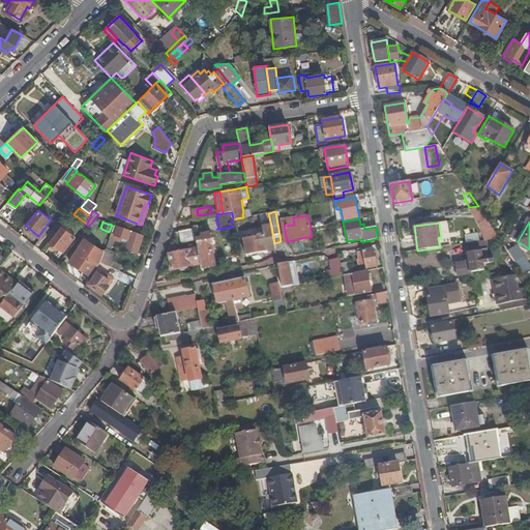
[(138,252),(144,235),(114,224),(106,248),(110,251),(114,239),(127,244),(126,248),(138,252)]
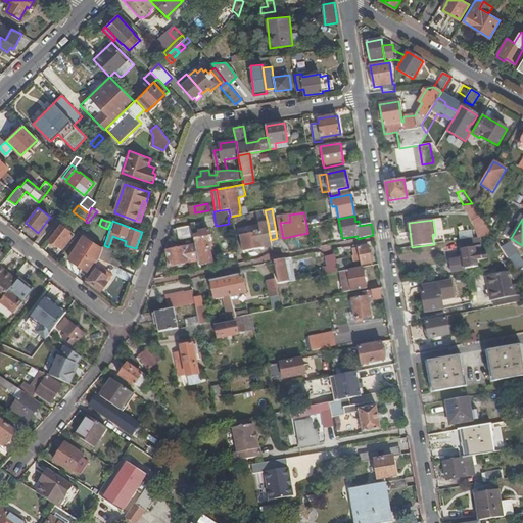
[(243,251),(273,246),(271,240),(268,223),(260,224),(262,232),(255,233),(253,227),(245,228),(247,234),(241,235),(243,251)]
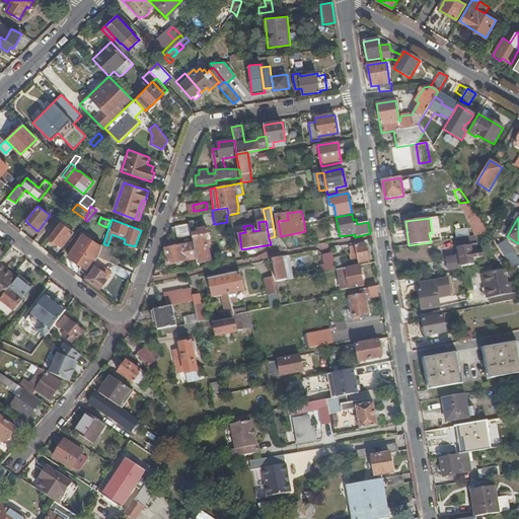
[(73,231),(61,222),(49,237),(57,243),(58,242),(62,245),(73,231)]
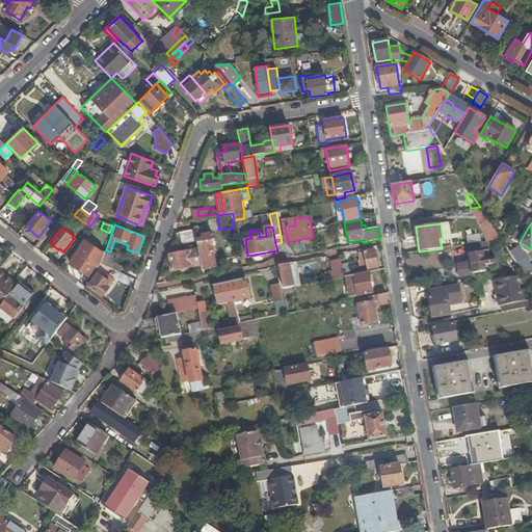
[(202,265),(203,267),(204,266),(205,269),(216,267),(212,246),(215,245),(213,234),(204,236),(203,230),(198,231),(197,228),(194,229),(196,240),(198,248),(202,265)]
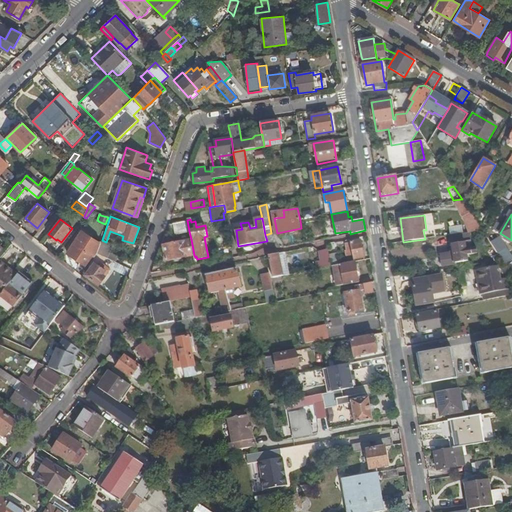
[(187,220),(174,223),(176,233),(189,231),(187,220)]
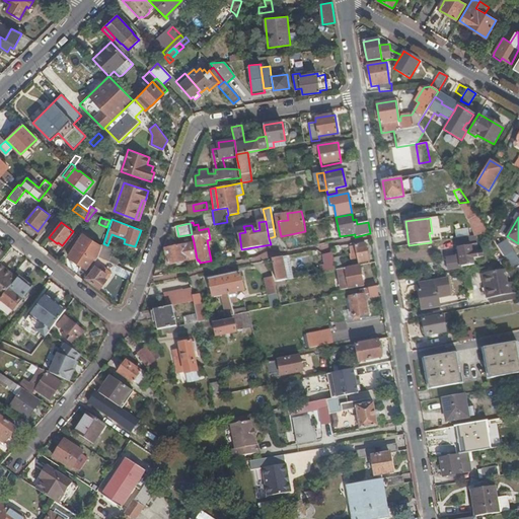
[(493,239),(504,257),(511,252),(500,235),(493,239)]
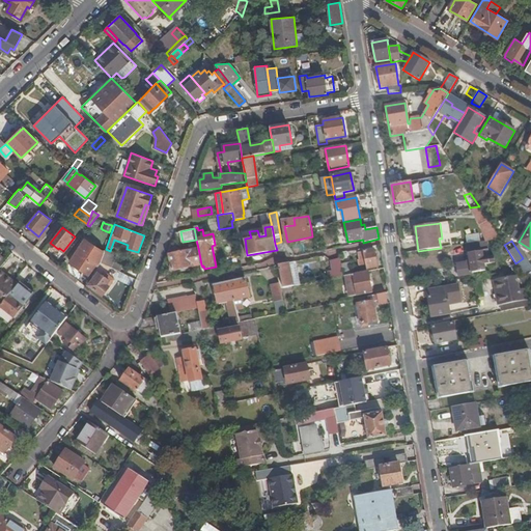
[(95,267),(98,268),(101,262),(105,252),(98,249),(85,242),(70,261),(89,275),(95,267)]
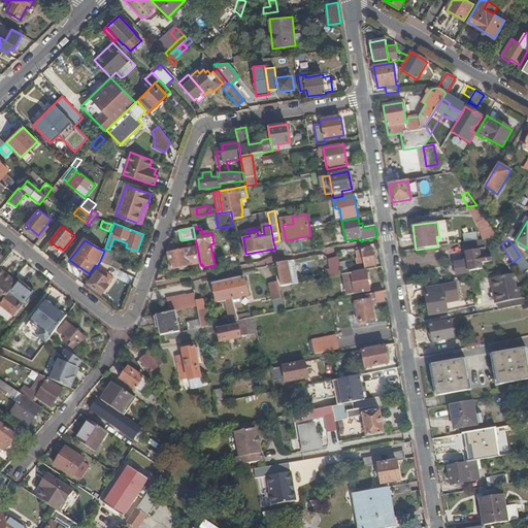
[(200,263),(197,246),(190,248),(187,249),(168,253),(171,268),(200,263)]
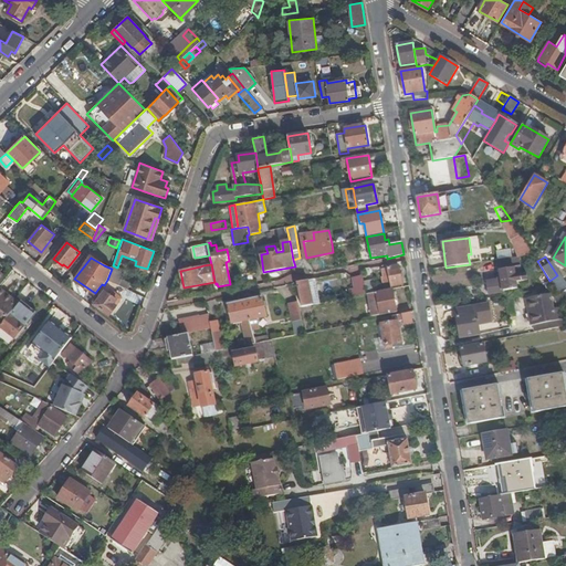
[(114,283),(127,289),(132,278),(124,275),(126,270),(117,268),(113,265),(112,269),(107,280),(114,283)]
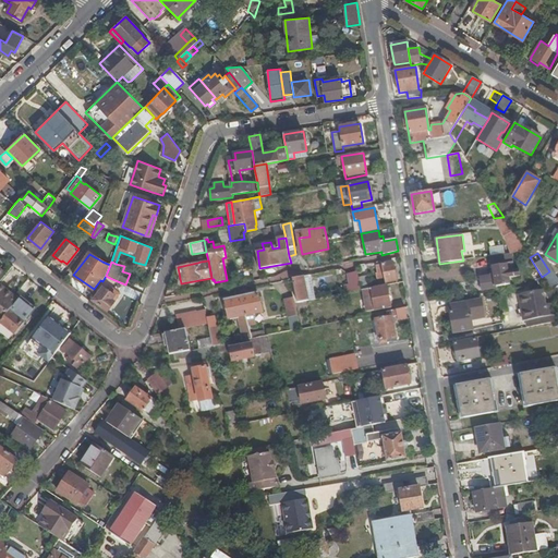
[(393,262),(377,265),(378,271),(377,273),(378,279),(385,278),(386,282),(397,280),(393,262)]
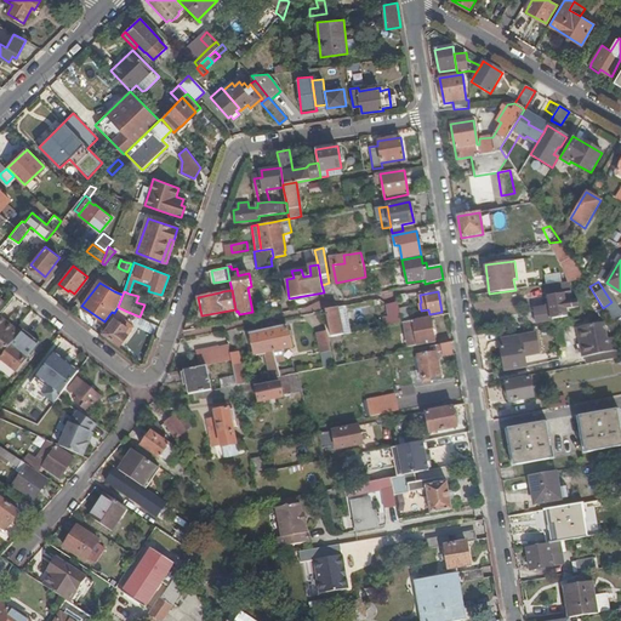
[(565,301),(565,294),(550,295),(551,319),(568,318),(567,309),(573,309),(571,301),(565,301)]
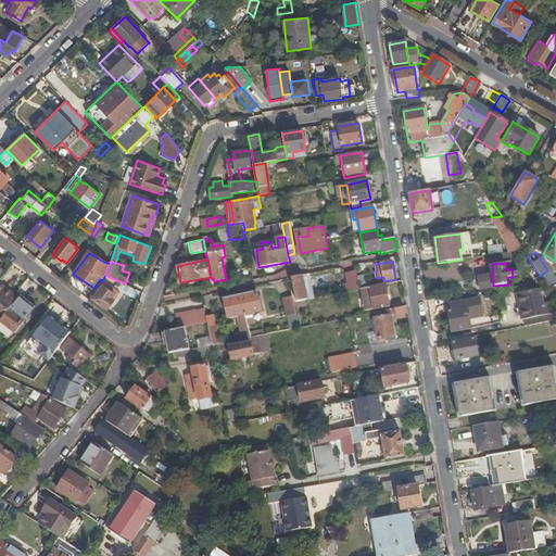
[(358,277),(356,269),(348,272),(349,282),(344,283),(345,291),(361,289),(358,277)]
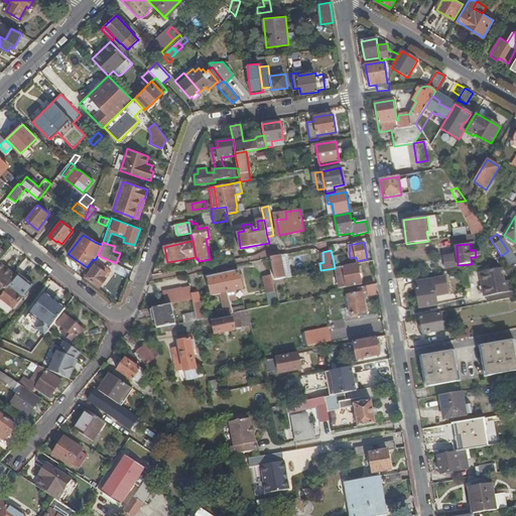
[(501,256),(505,262),(508,266),(515,262),(508,251),(501,256)]
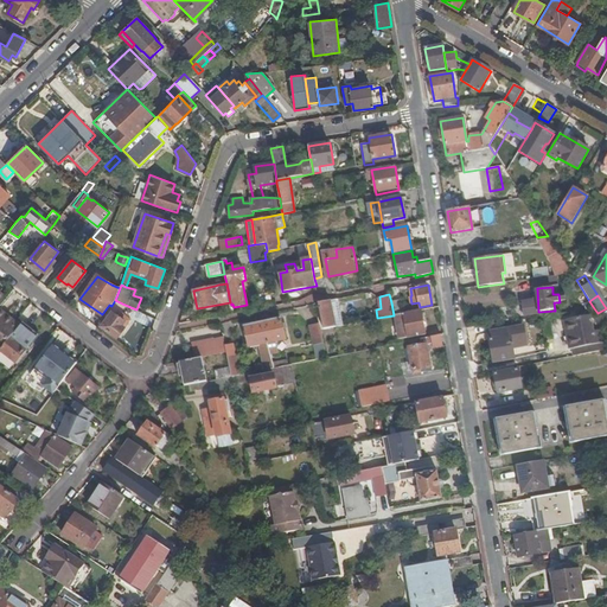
[(344,325),(338,299),(332,300),(338,326),(344,325)]
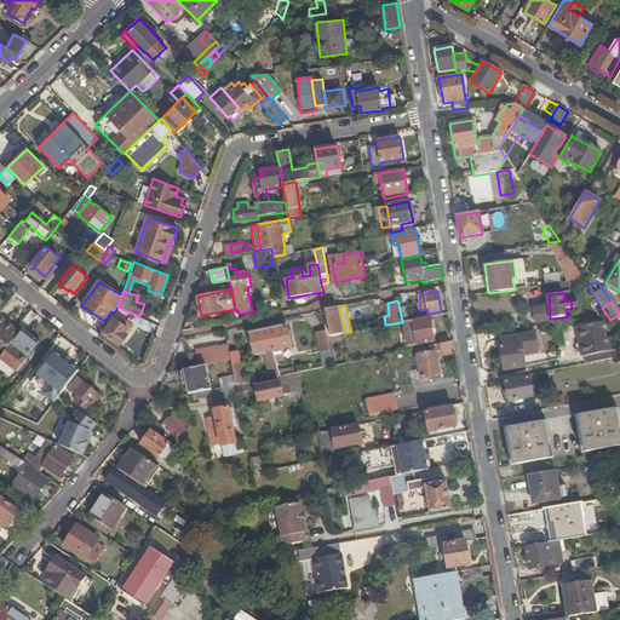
[(114,313),(112,314),(115,316),(103,331),(119,344),(127,333),(124,331),(127,326),(119,319),(125,310),(118,306),(114,313)]
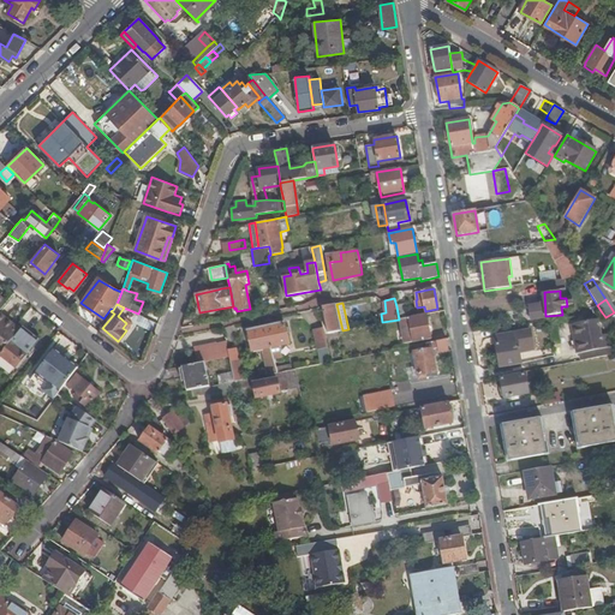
[(336,304),(323,308),(328,334),(342,330),(336,304)]
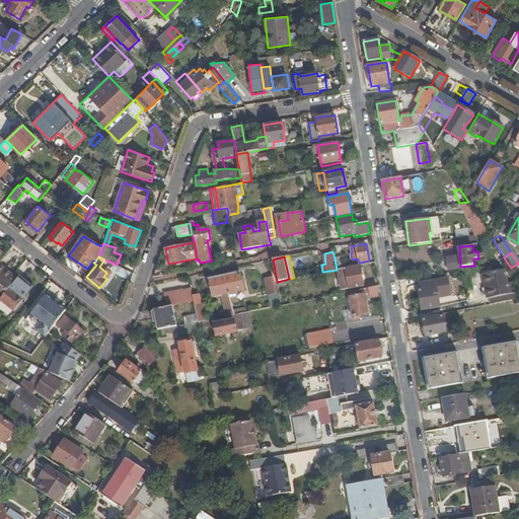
[(343,256),(335,258),(337,270),(338,270),(345,268),(343,256)]
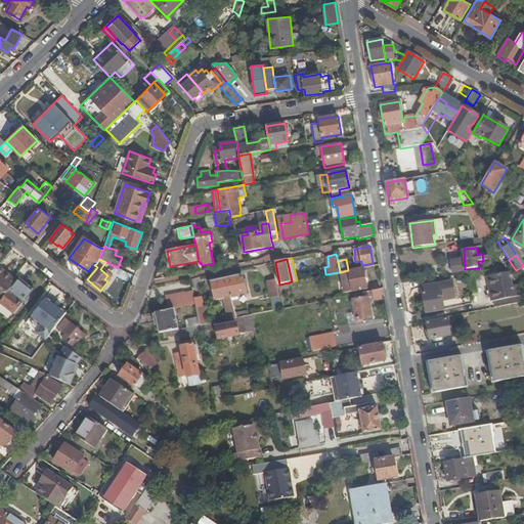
[(5,270),(0,266),(0,302),(15,282),(4,272),(5,270)]
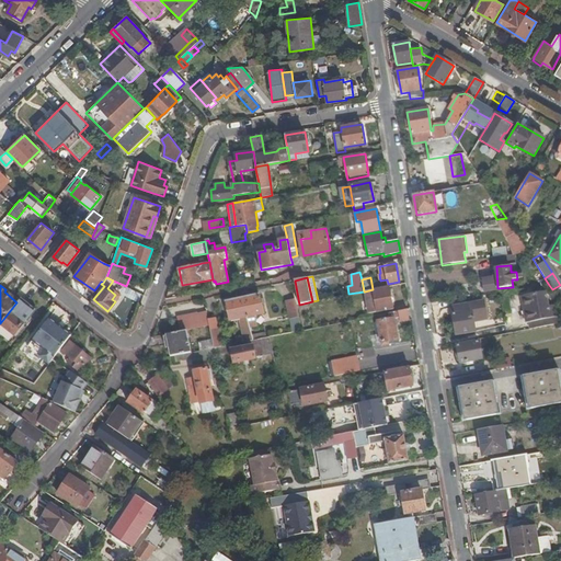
[(393,309),(389,287),(373,289),(365,292),(369,313),(393,309)]
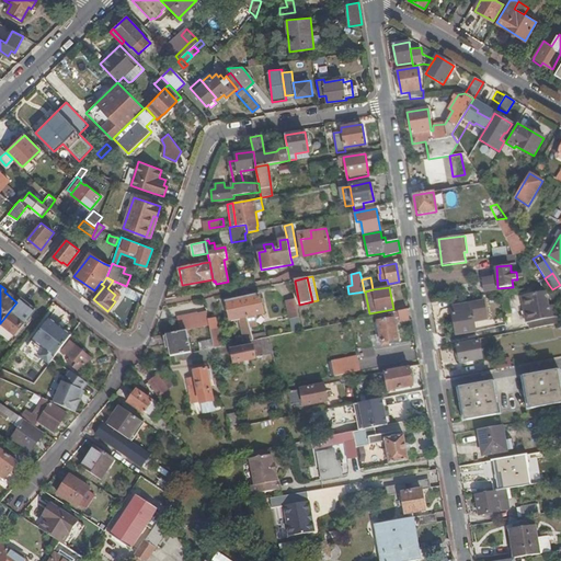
[(19,300),(6,289),(4,292),(16,302),(19,300)]
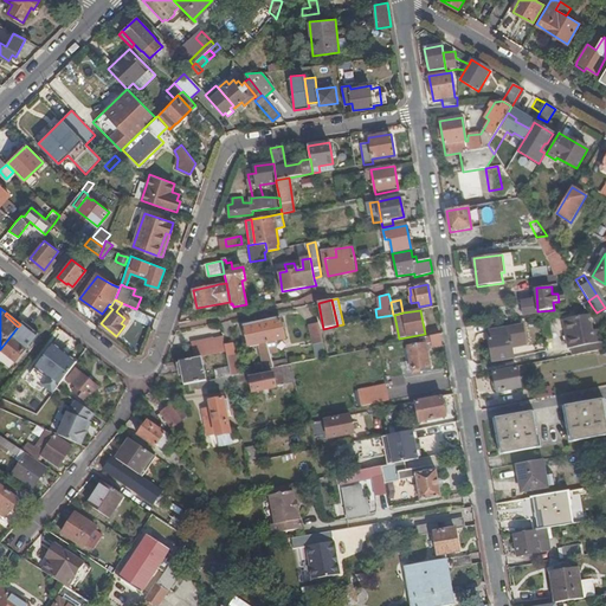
[(571,348),(573,355),(603,350),(598,329),(592,330),(588,314),(566,318),(568,335),(566,335),(568,348),(571,348)]
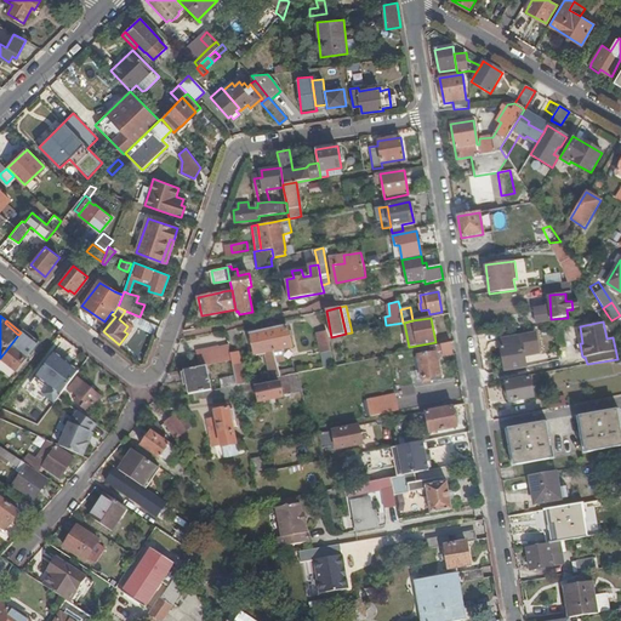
[(289,326),(269,330),(274,351),(283,348),(292,346),(289,326)]
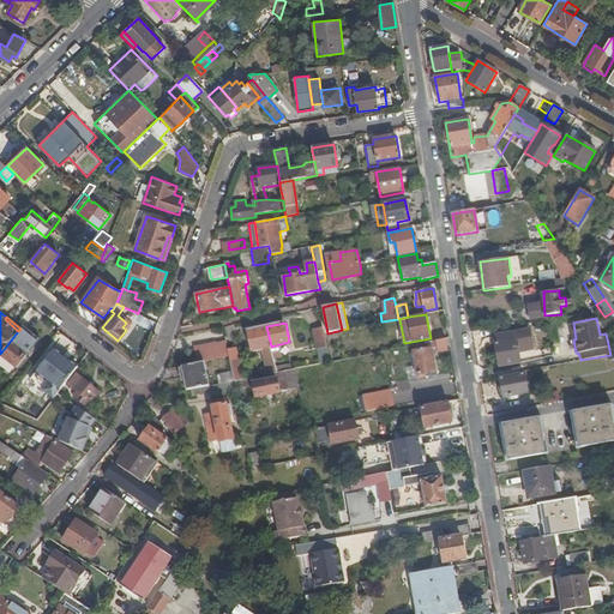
[(40,337),(23,325),(20,329),(18,331),(0,354),(17,367),(40,337)]
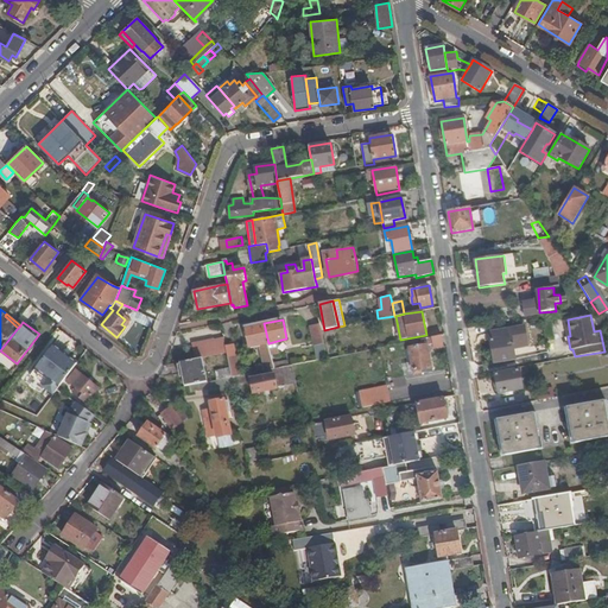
[(268,343),(264,323),(246,327),(249,347),(261,344),(263,350),(264,350),(266,360),(267,360),(268,369),(273,368),(274,368),(271,353),(268,343)]
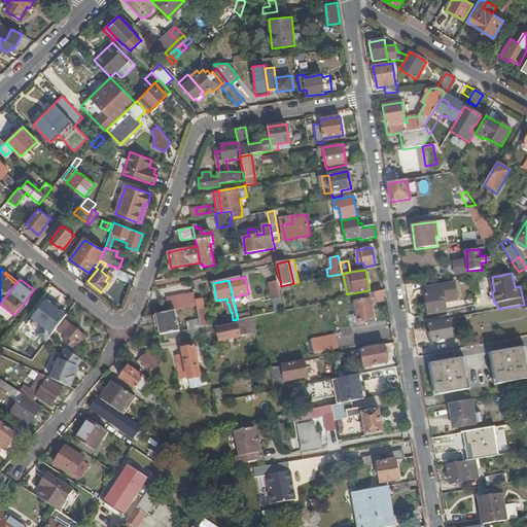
[(281,297),(278,281),(270,282),(273,299),(281,297)]
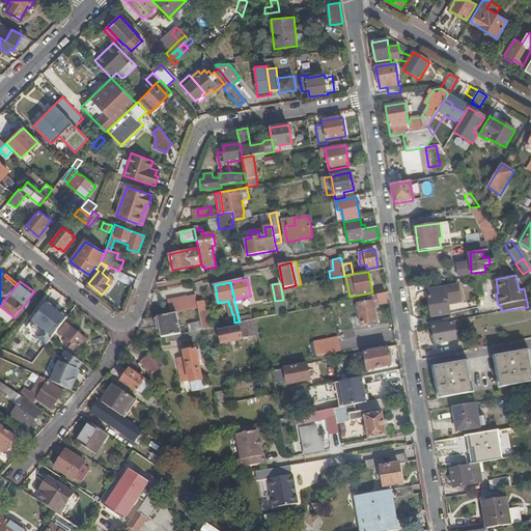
[(426,290),(431,317),(450,314),(448,306),(451,306),(450,304),(459,302),(456,285),(426,290)]
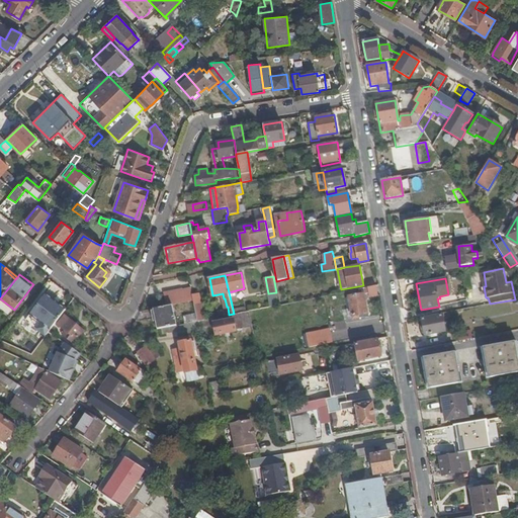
[(176,301),(172,281),(155,284),(159,306),(176,301)]
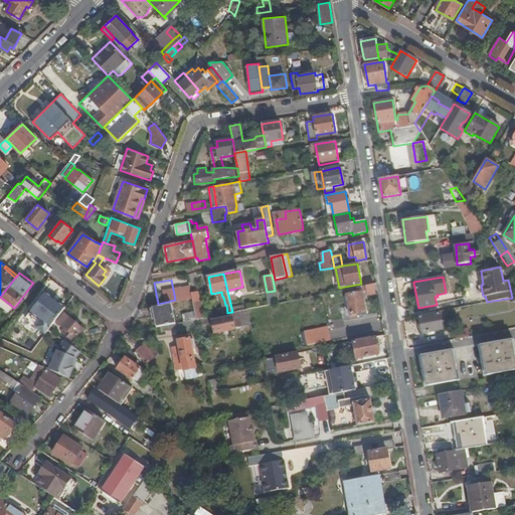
[(374,285),(358,288),(359,292),(347,295),(350,314),(351,314),(351,317),(355,316),(354,314),(365,312),(363,296),(362,293),(367,293),(367,296),(375,294),(374,285)]
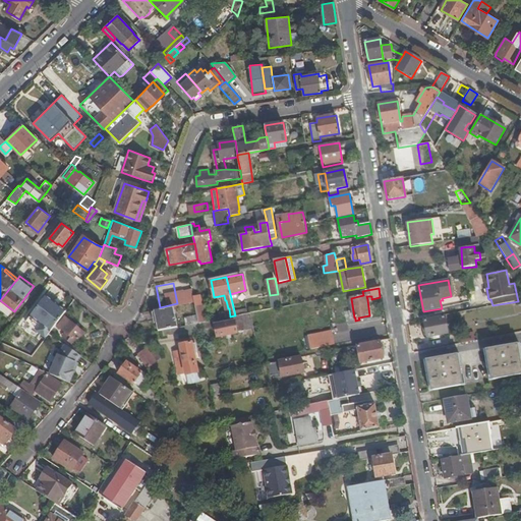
[(237,292),(230,294),(232,302),(238,301),(237,292)]
